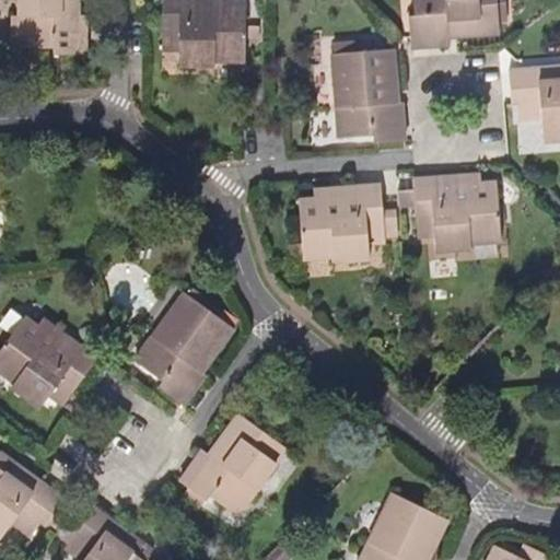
[(81,14),(80,0),(21,0),(21,18),(14,16),(14,49),(56,48),(56,55),(88,55),(88,14),(81,14)]
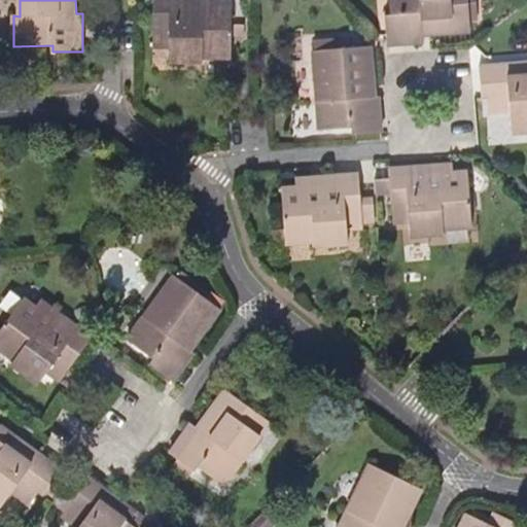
[(233,60),(233,1),(218,1),(217,0),(153,0),(153,49),(169,49),(169,63),(203,63),(204,60),(233,60)]
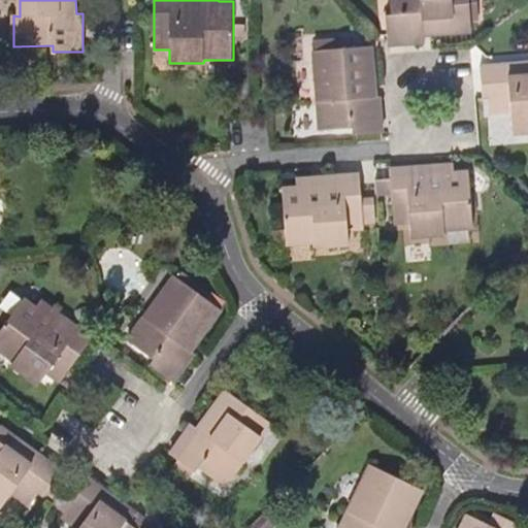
[(481,20),(479,0),(390,0),(392,14),(386,14),(388,46),(426,43),(426,36),(473,32),(472,21),(481,20)]
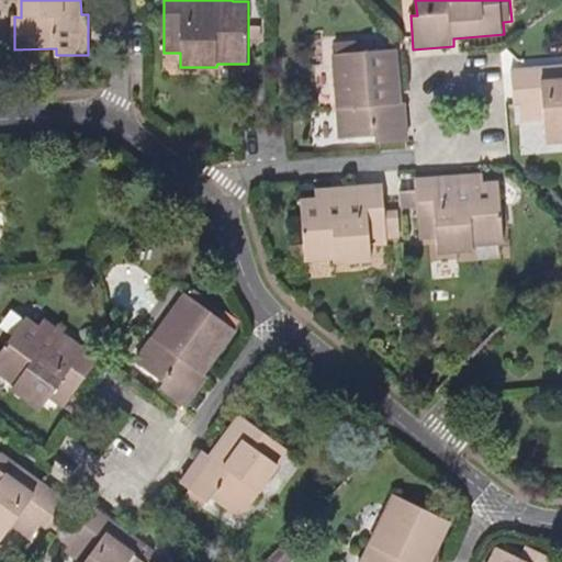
[(408,142),(405,102),(401,103),(396,48),(357,52),(357,45),(338,46),(339,54),(334,55),(340,139),(377,137),(377,144),(408,142)]
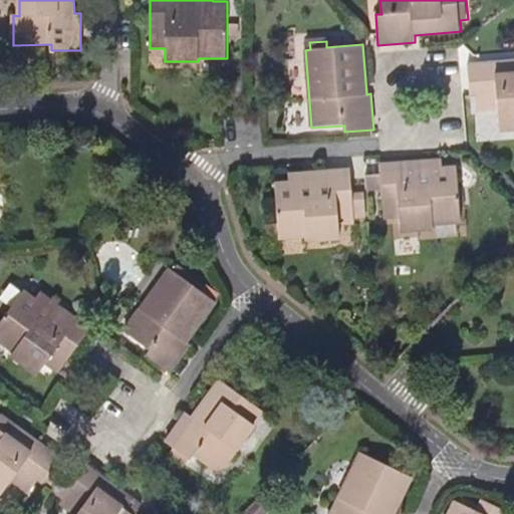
[(513,60),(468,65),(471,95),(477,95),(478,111),(497,109),(500,132),(513,130),(513,60)]
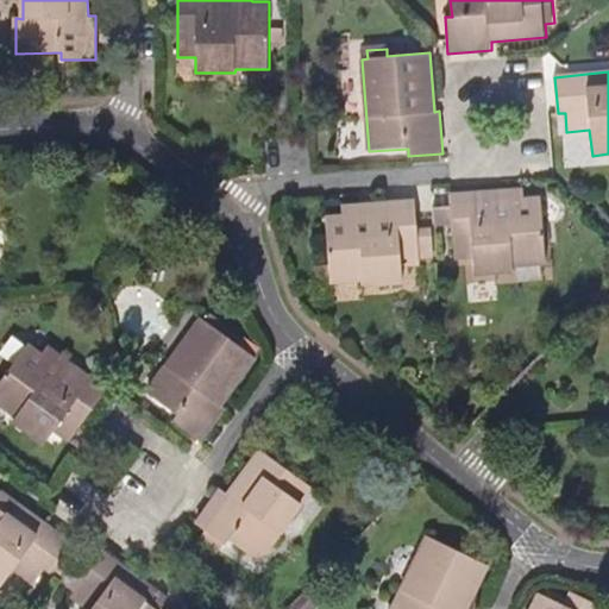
[(547,265),(542,199),(526,200),(525,190),(451,198),(451,206),(433,208),(435,227),(452,225),(456,259),(472,258),(475,275),(514,272),(514,268),(547,265)]
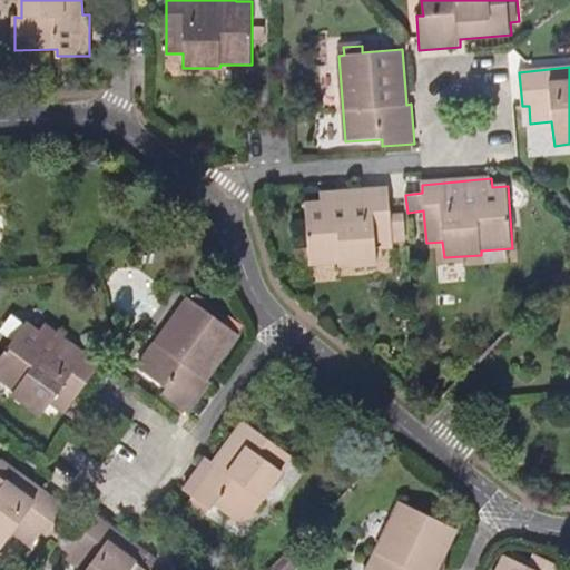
[(406,242),(404,216),(392,216),(390,188),(321,194),(321,203),(305,204),(311,265),(341,263),(341,268),(379,265),(377,249),(395,248),(395,243),(406,242)]
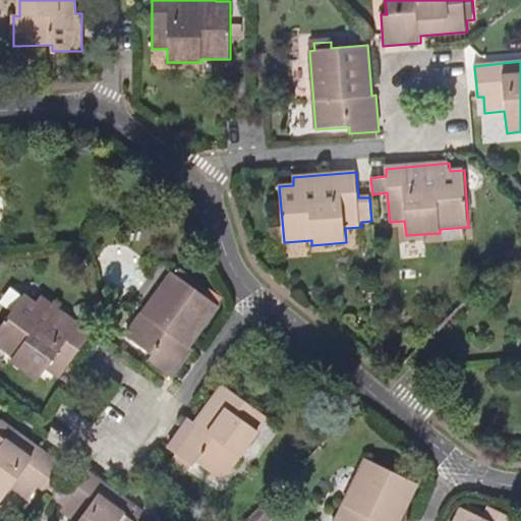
[(189,348),(219,306),(171,272),(125,337),(153,356),(149,360),(173,378),(192,350),(189,348)]
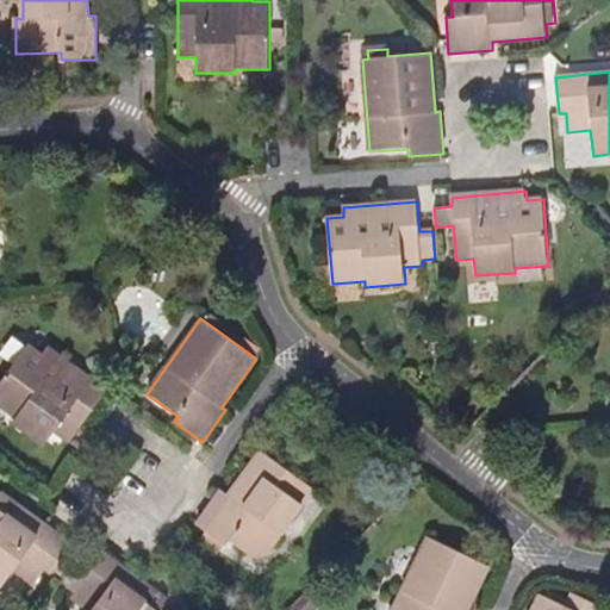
[(70,441),(109,391),(48,346),(43,354),(30,344),(0,383),(0,402),(18,416),(13,422),(45,446),(57,430),(70,441)]
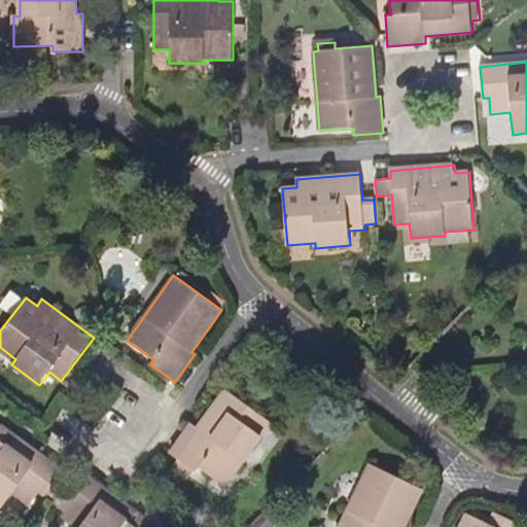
[(225,486),(272,422),(226,389),(198,428),(192,424),(170,454),(177,459),(172,467),(188,480),(198,466),(225,486)]
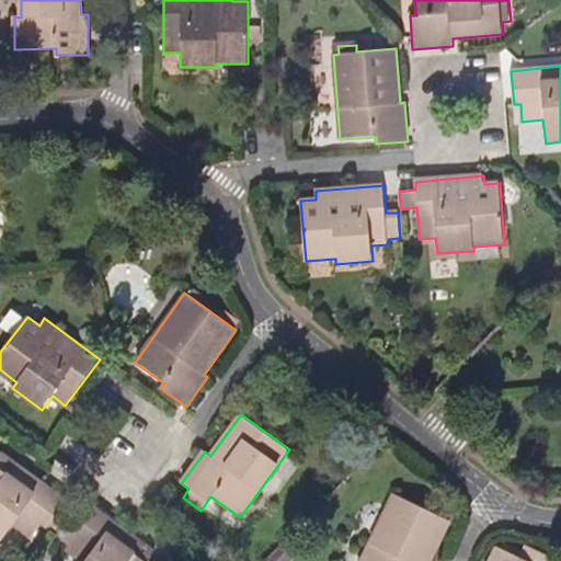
[(67,500),(1,450),(0,451),(0,542),(14,525),(32,538),(43,523),(47,527),(67,500)]
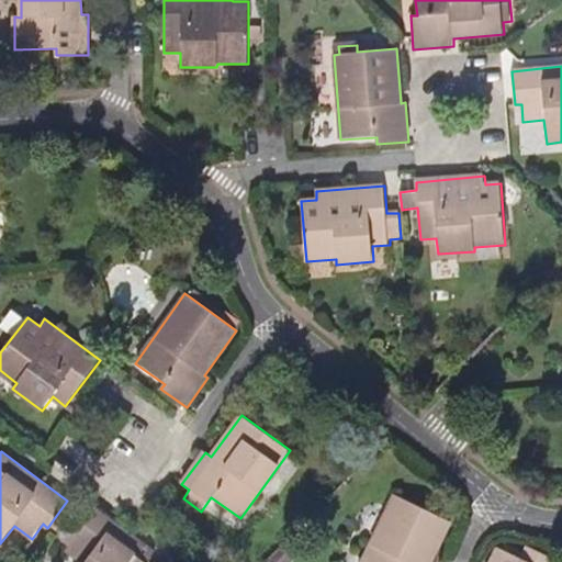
[(433,561),(451,521),(394,495),(362,561),(433,561)]
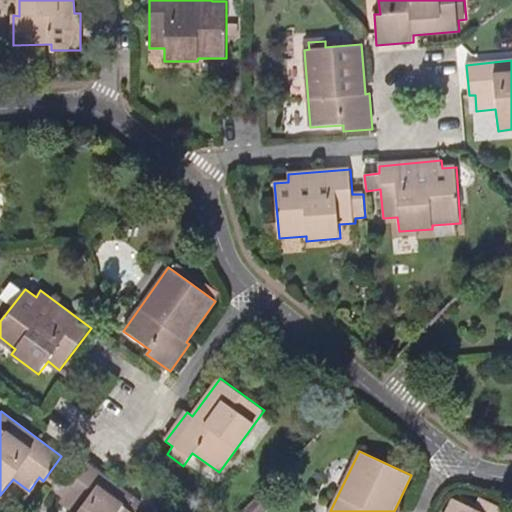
[(137,511),(144,504),(83,460),(65,484),(68,487),(59,499),(77,511),(76,511),(137,511)]
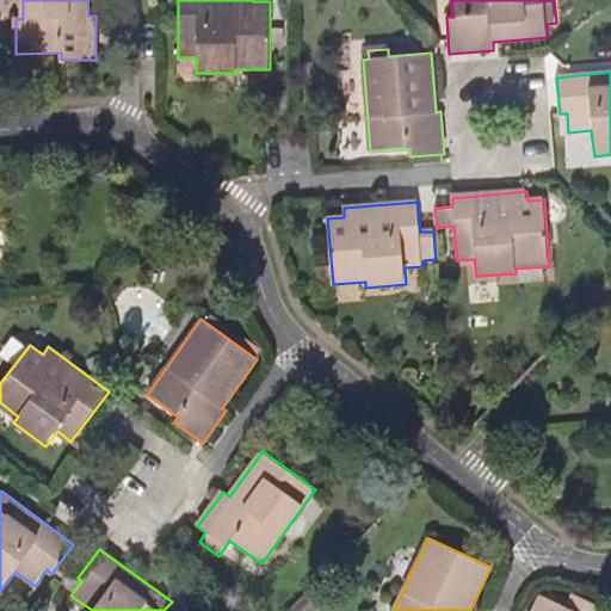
[(323,600),(312,588),(304,596),(316,608),(323,600)]
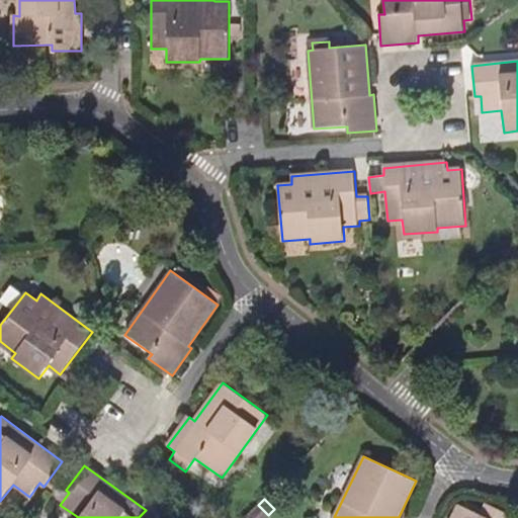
[(245,517),(265,517),(268,515),(258,505),(245,517)]
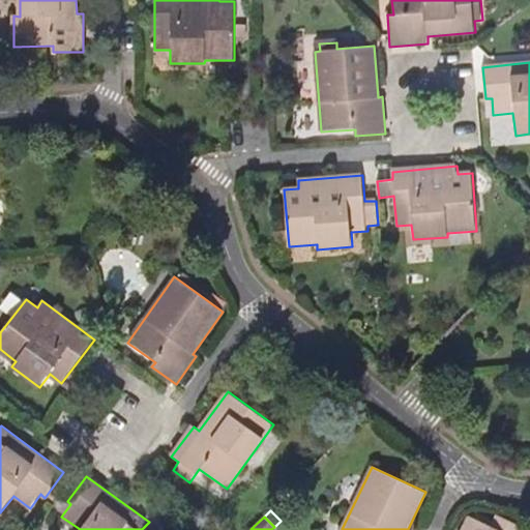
[(522,529),(503,521),(498,529),(495,529),(470,518),(463,529),(522,529)]
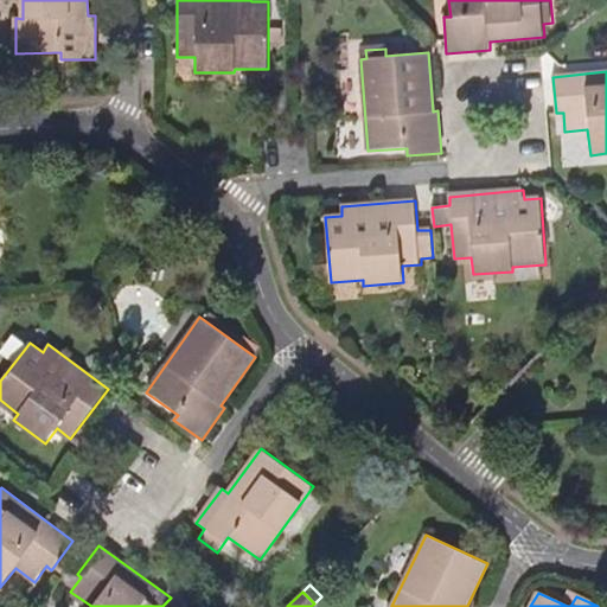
[(567,606),(570,606),(576,596),(570,593),(563,605),(567,606)]
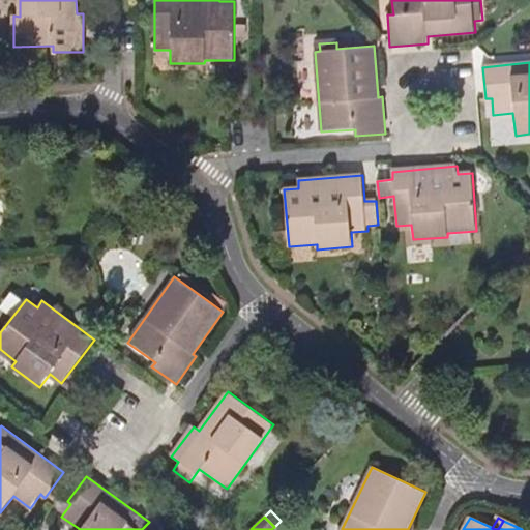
All buildings are outlined.
